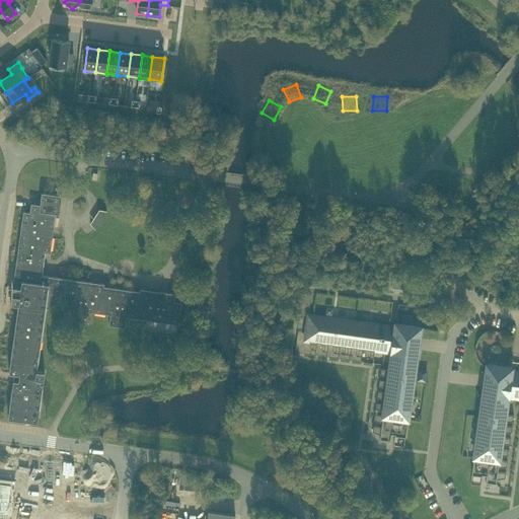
[(405,102),(399,116),(413,121),(418,108),(405,102)]
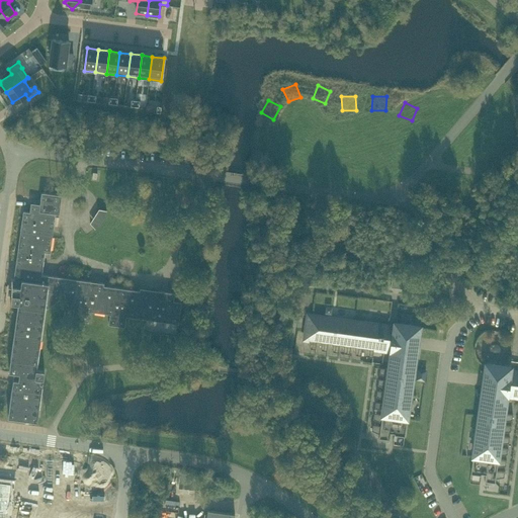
[(433,118),(424,130),(435,138),(444,126),(433,118)]
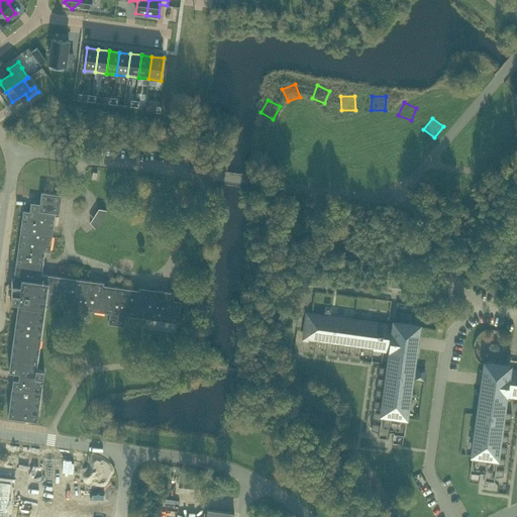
[(303,121),(290,126),(296,141),(309,136),(303,121)]
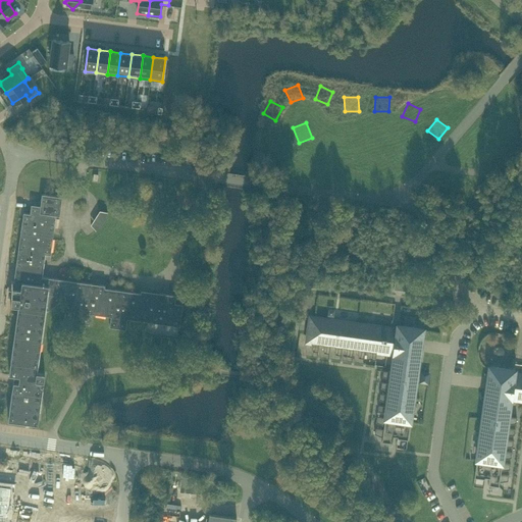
[(273,131),(259,134),(262,147),(276,144),(273,131)]
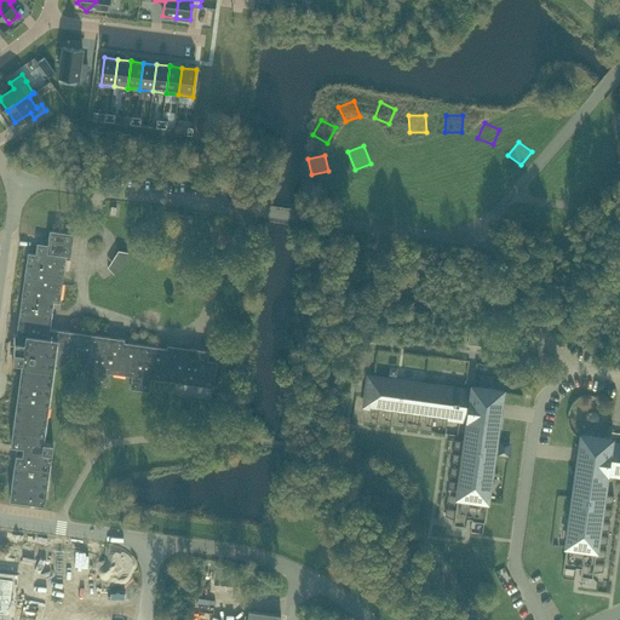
[(70,257),(73,234),(50,231),(47,247),(36,246),(35,254),(28,253),(15,344),(19,345),(18,354),(13,352),(12,363),(22,365),(11,446),(7,445),(5,460),(15,463),(10,499),(45,504),(51,460),(49,459),(50,454),(52,454),(53,445),(44,443),(57,350),(78,352),(75,369),(87,371),(86,384),(105,386),(108,373),(132,377),(130,389),(150,391),(151,379),(164,380),(165,374),(176,375),(174,383),(204,386),(205,379),(214,380),(217,362),(207,361),(208,351),(167,346),(167,349),(125,343),(125,340),(50,329),(53,302),(61,303),(67,257),(70,257)]
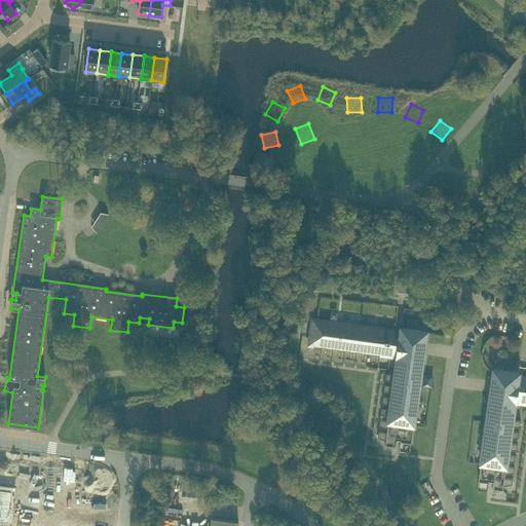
[(125,262),(123,269),(135,273),(137,266),(125,262)]
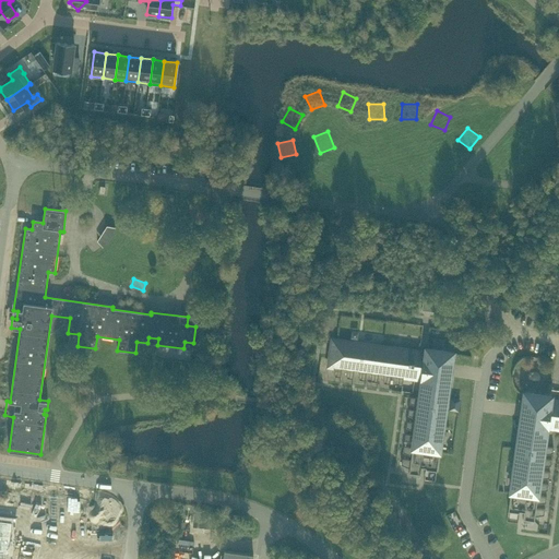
[(436,302),(423,300),(421,309),(435,311),(436,302)]
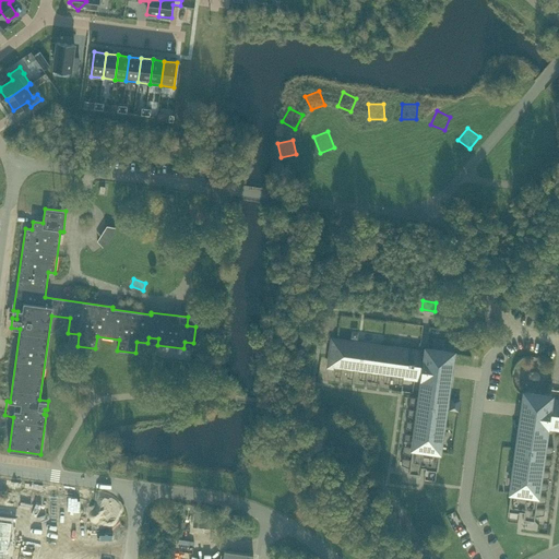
[(334,376),(341,377),(342,368),(345,368),(347,378),(353,378),(354,369),(358,370),(359,379),(365,380),(367,371),(370,371),(371,381),(378,381),(379,372),(382,373),(383,382),(390,383),(391,375),(395,376),(396,384),(402,385),(403,377),(423,379),(421,387),(419,397),(411,396),(409,403),(418,406),(418,411),(408,409),(408,415),(416,418),(416,423),(407,421),(406,427),(415,431),(414,435),(405,433),(405,440),(413,443),(413,447),(404,445),(403,452),(412,455),(411,460),(402,459),(401,464),(402,464),(409,468),(409,473),(420,474),(421,466),(426,467),(426,468),(437,471),(440,450),(433,450),(437,432),(442,433),(450,377),(444,376),(445,366),(447,366),(448,354),(448,352),(426,348),(426,352),(383,346),(337,340),(336,352),(339,352),(337,356),(330,355),(329,366),(333,367),(334,376)]
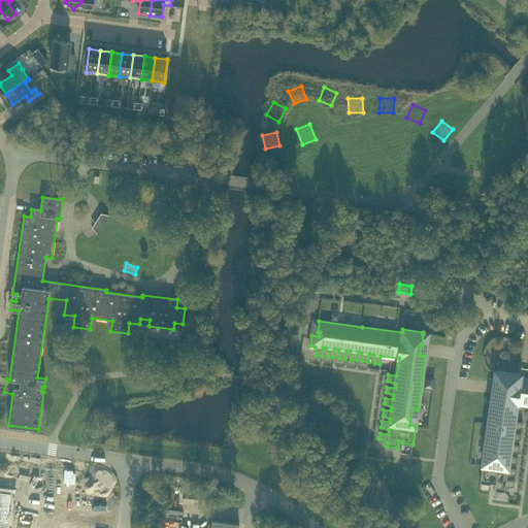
[(527,378),(520,377),(521,374),(500,371),(500,373),(498,386),(497,394),(492,394),(485,448),(483,464),(480,483),(491,484),(491,483),(495,483),(494,490),(504,492),(505,487),(514,486),(515,481),(506,480),(506,475),(516,474),(516,468),(507,467),(508,464),(517,462),(518,457),(509,456),(509,452),(519,451),(519,446),(510,444),(512,440),(520,439),(521,433),(513,432),(513,429),(522,428),(522,422),(514,421),(517,403),(527,404),(527,378)]
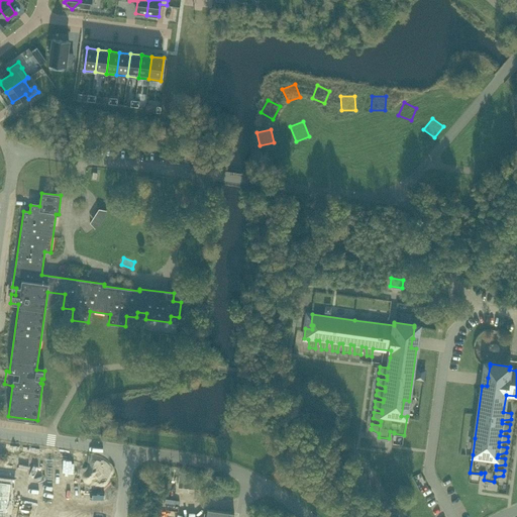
[(271,458),(262,457),(260,468),(270,470),(271,458)]
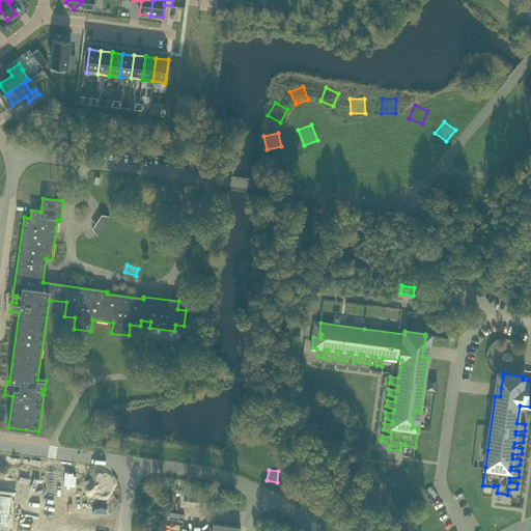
[(204,501),(205,492),(184,488),(183,499),(204,501)]
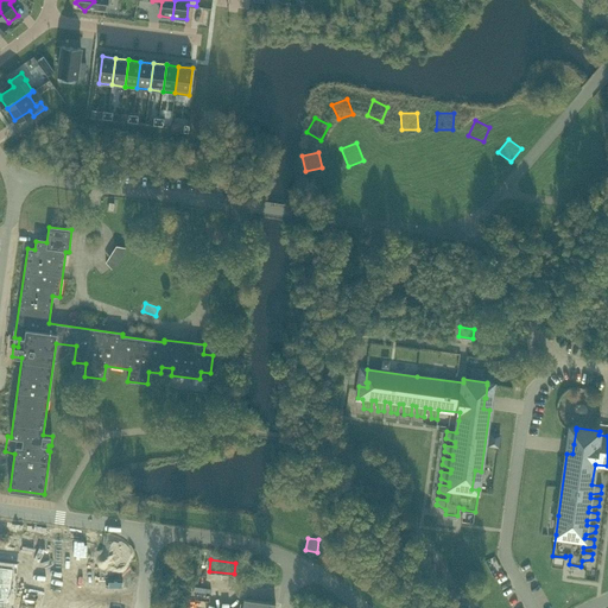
[(0,601),(8,602),(13,567),(0,564),(0,601)]
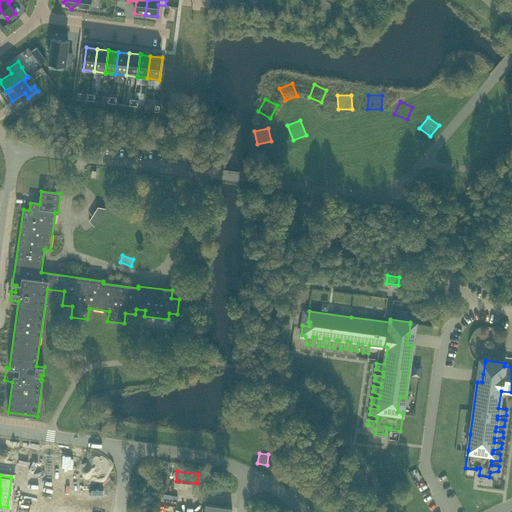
[(27,480),(26,489),(36,491),(37,481),(27,480)]
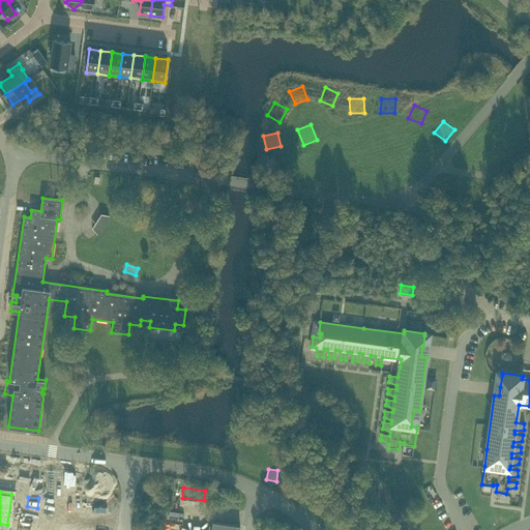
[(38,498),(37,508),(48,509),(49,499),(38,498)]
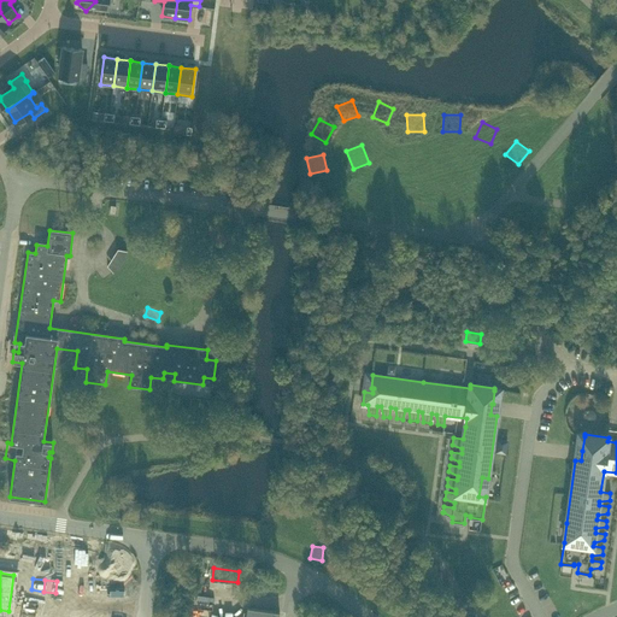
[(31,589),(30,601),(42,604),(43,592),(31,589)]
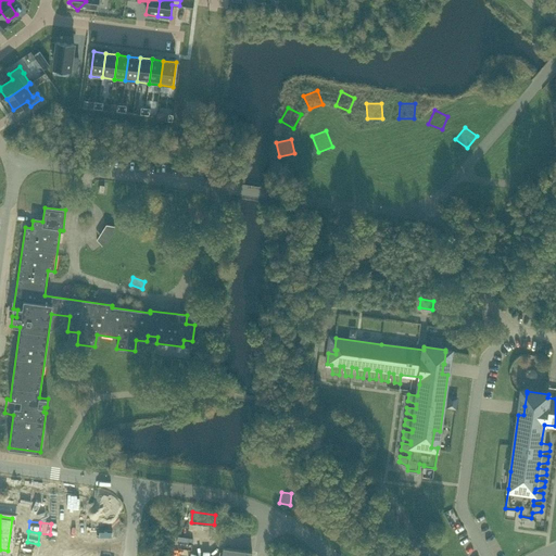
[(39,533),(38,544),(48,545),(50,534),(39,533)]
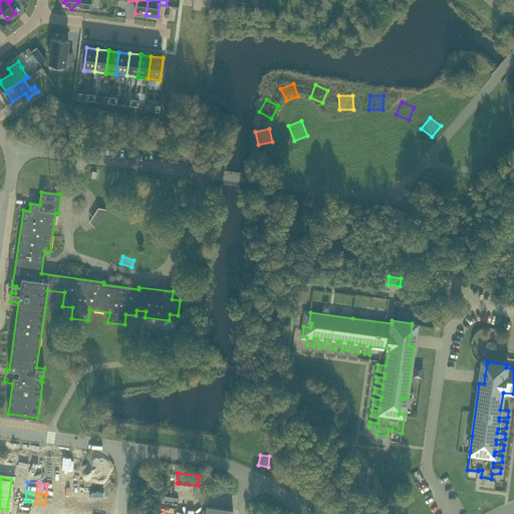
[(370,513),(372,503),(364,502),(362,513),(370,513)]
